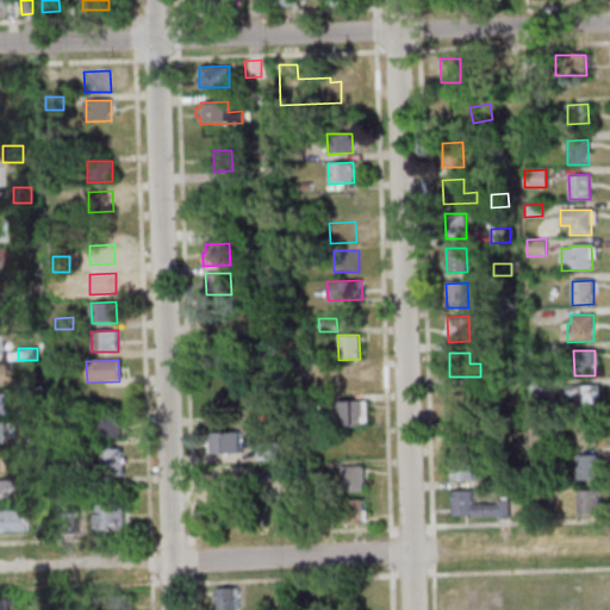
[(338,394),(337,368),(360,367),(360,394),(338,394)]
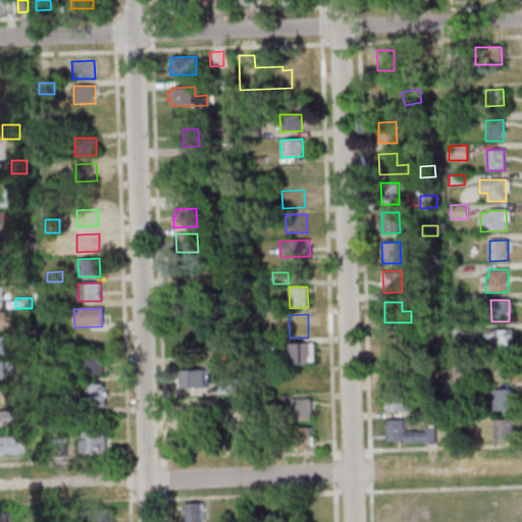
[(455,335),(455,325),(469,325),(469,335),(455,335)]
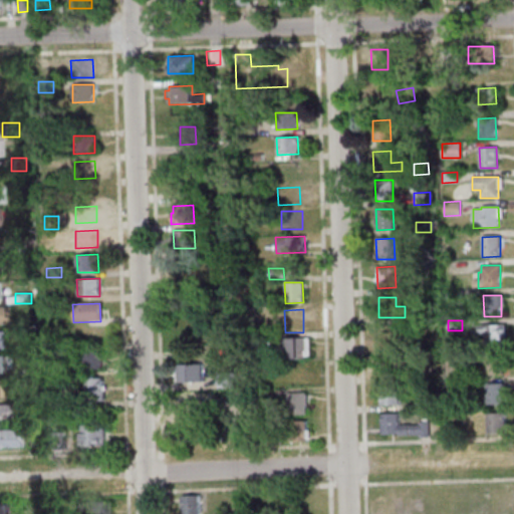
[(485,345),(485,324),(505,324),(506,336),(502,336),(503,345),(485,345)]
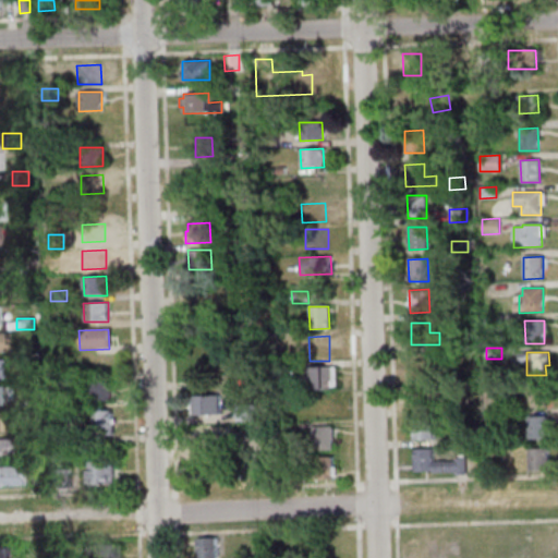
[(412,376),(412,354),(432,354),(432,376),(412,376)]
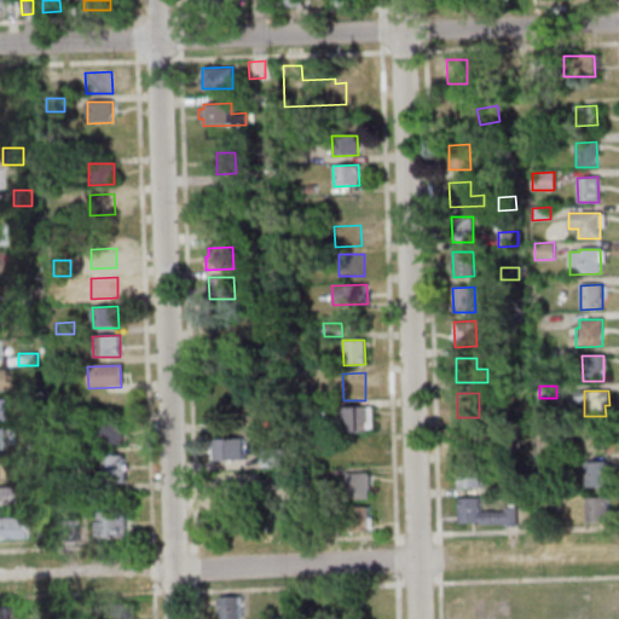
[(345,421),(334,422),(333,410),(345,410),(345,408),(372,408),(372,431),(345,432),(345,421)]
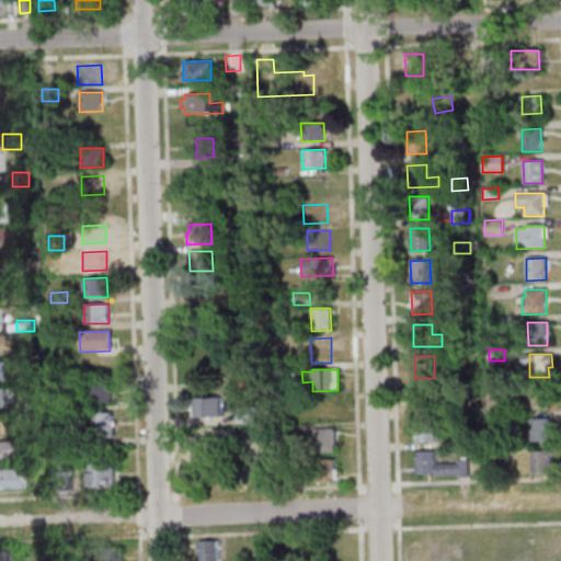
[(88,403),(87,384),(111,384),(111,402),(88,403)]
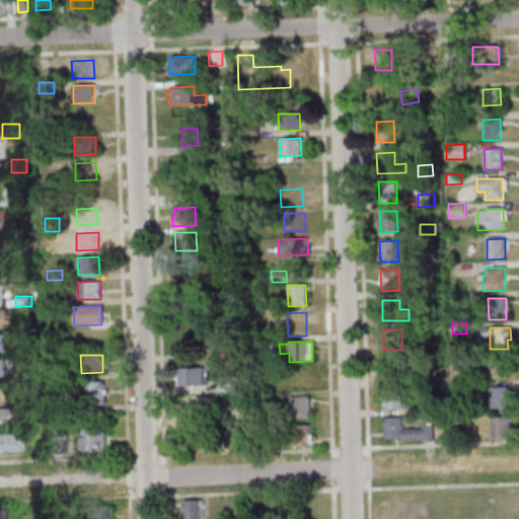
[(491,379),(490,358),(507,357),(507,379),(491,379)]
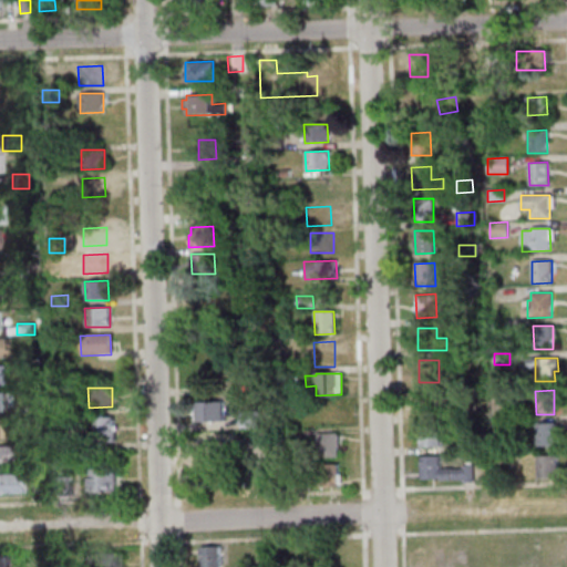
[(419,416),(419,392),(439,391),(440,415),(419,416)]
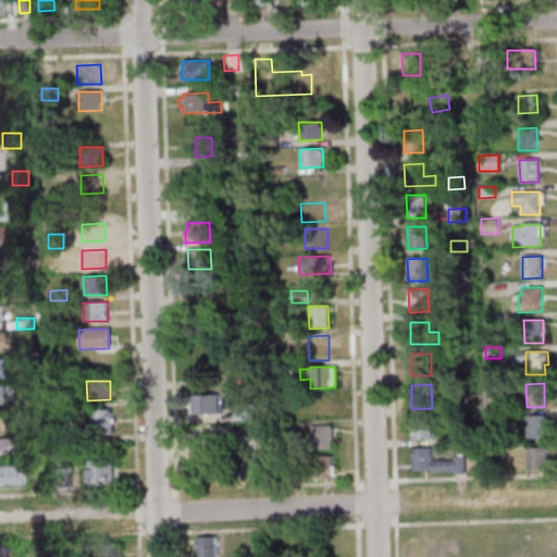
[(218,413),(193,415),(192,395),(218,394),(218,413)]
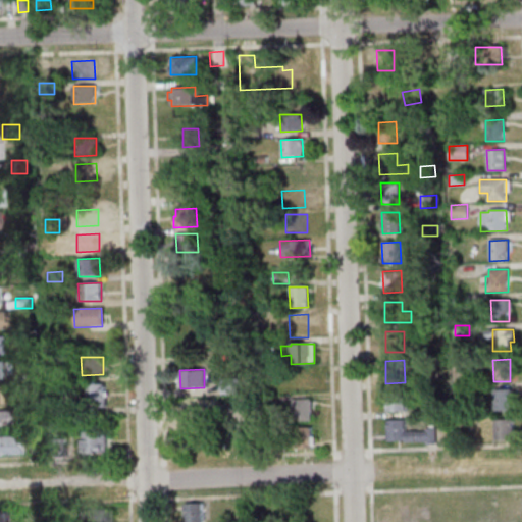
[(220,395),(219,379),(237,379),(237,394),(220,395)]
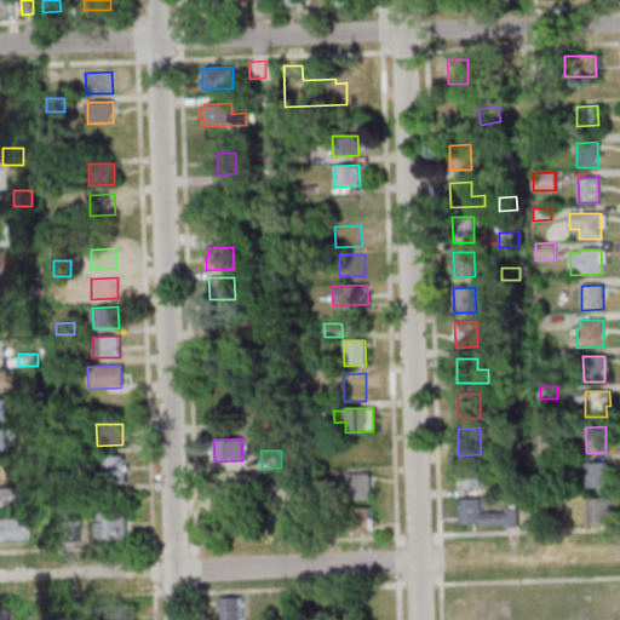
[(104,483),(103,458),(122,457),(124,483),(104,483)]
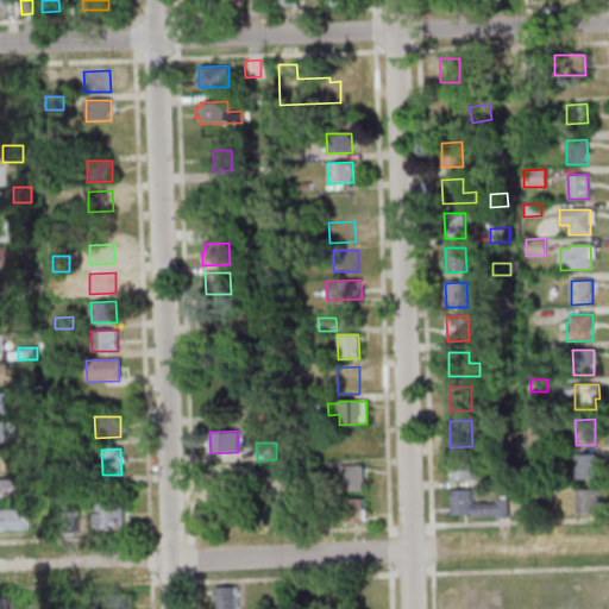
[(533,462),(533,450),(551,450),(551,462),(533,462)]
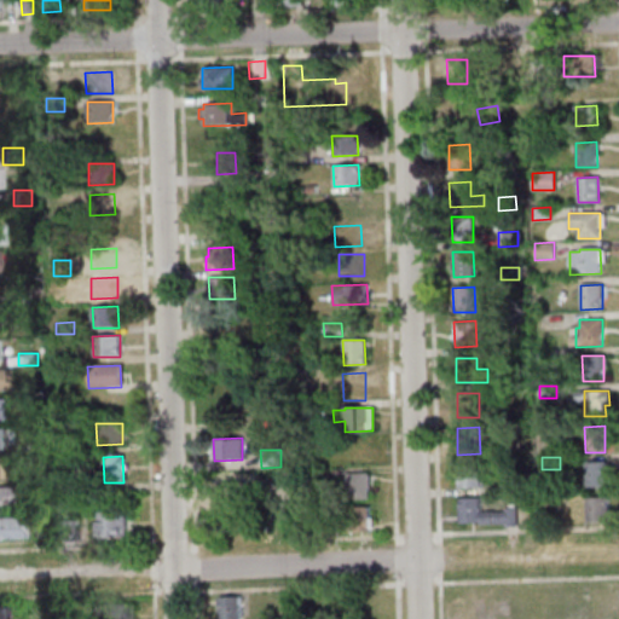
[(479,462),(479,489),(458,489),(458,463),(479,462)]
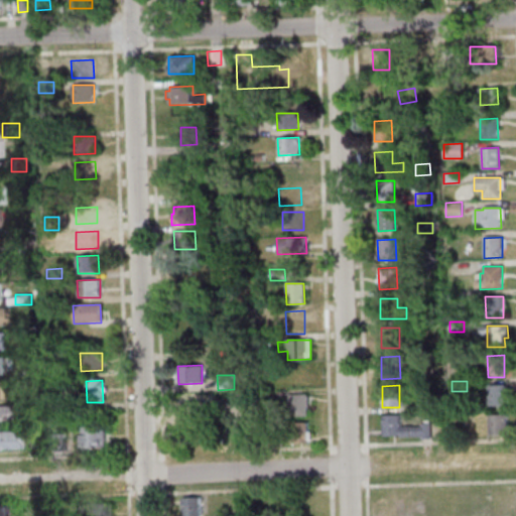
[(488,385),(506,385),(506,406),(488,407),(488,385)]
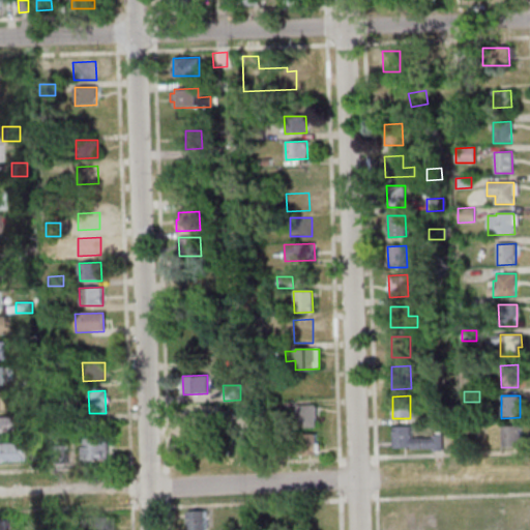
[(298,428),(297,406),(315,405),(316,427),(298,428)]
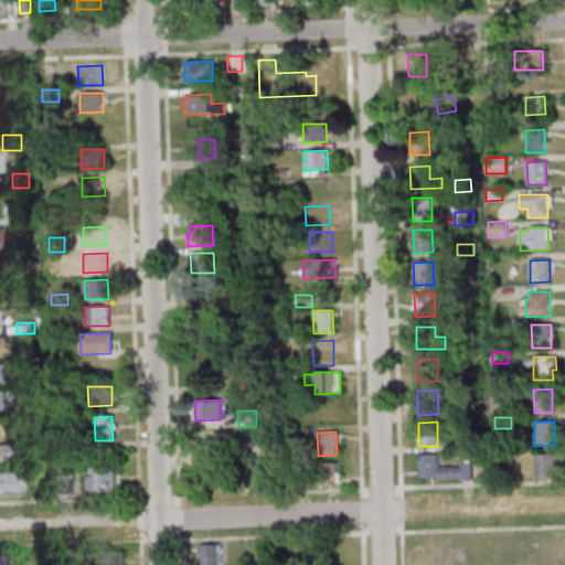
[(195,454),(195,434),(222,433),(222,452),(195,454)]
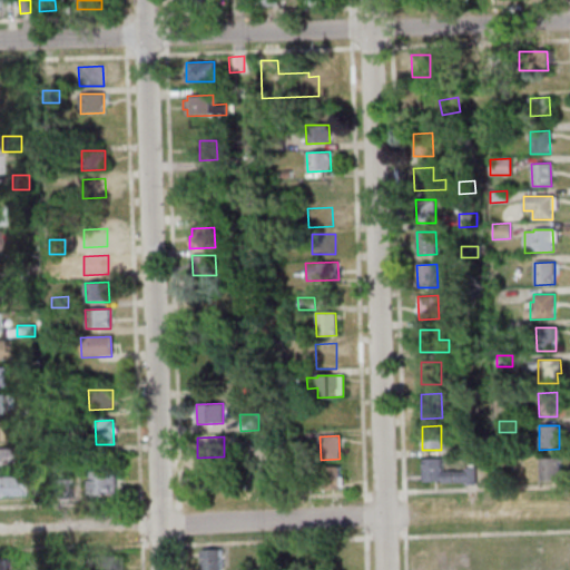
[(58,455),(58,439),(77,438),(78,454),(58,455)]
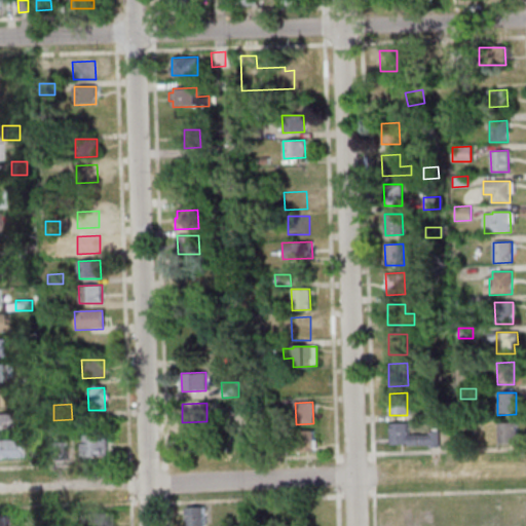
[(431,417),(431,406),(445,405),(446,417),(431,417)]
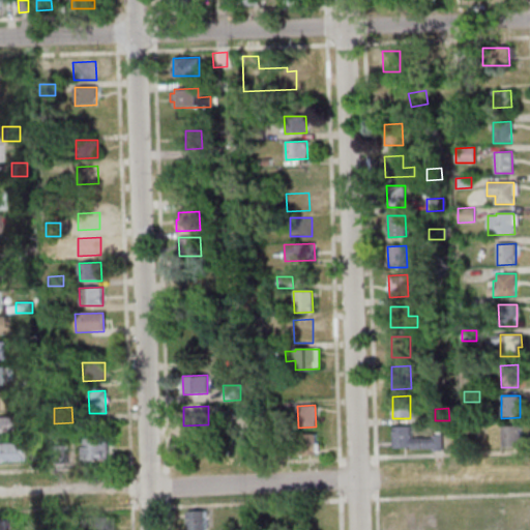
[(0,417),(8,417),(9,435),(0,435),(0,417)]
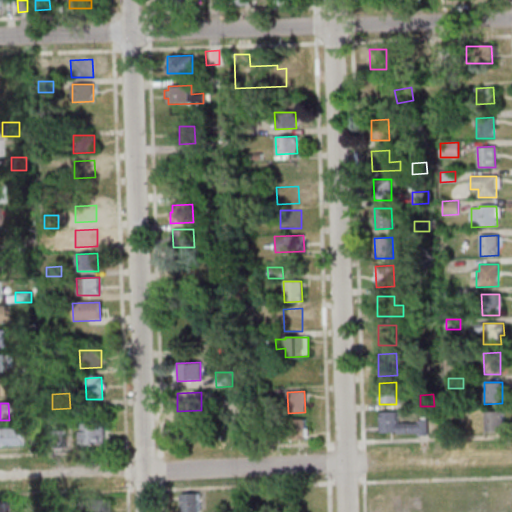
[(485,433),(485,411),(502,411),(502,432),(485,433)]
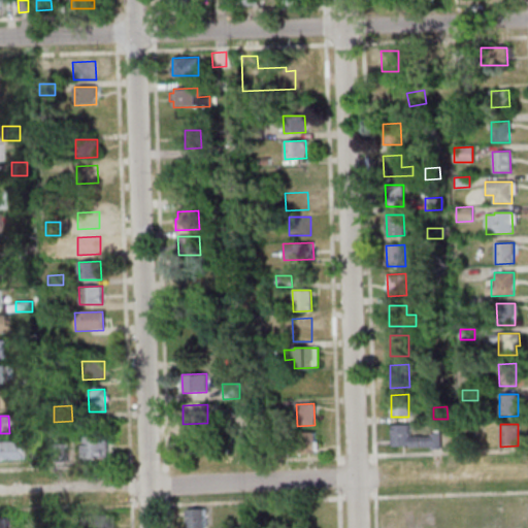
[(429,448),(409,449),(409,447),(391,447),(390,434),(392,434),(392,426),(408,426),(409,437),(428,436),(428,433),(440,433),(440,450),(429,450),(429,448)]
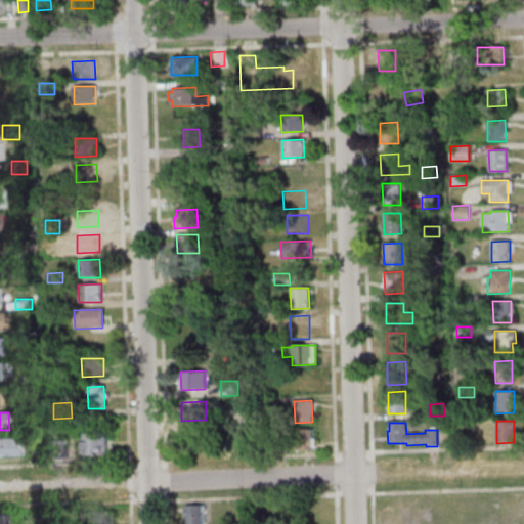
[(295,451),(294,430),(311,430),(312,451),(295,451)]
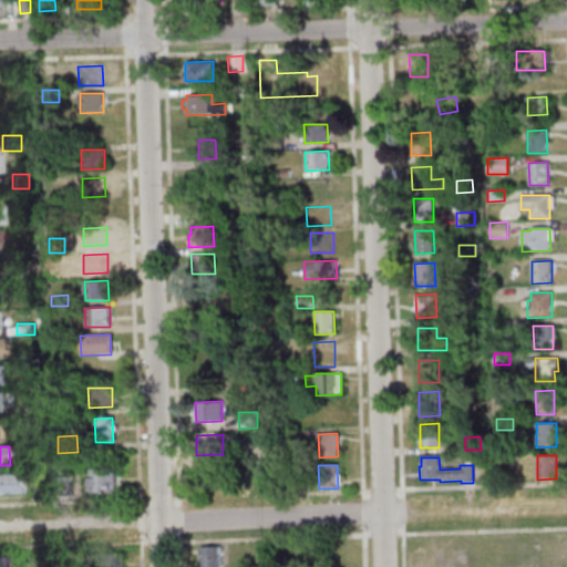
[(90,494),(89,470),(115,470),(115,493),(90,494)]
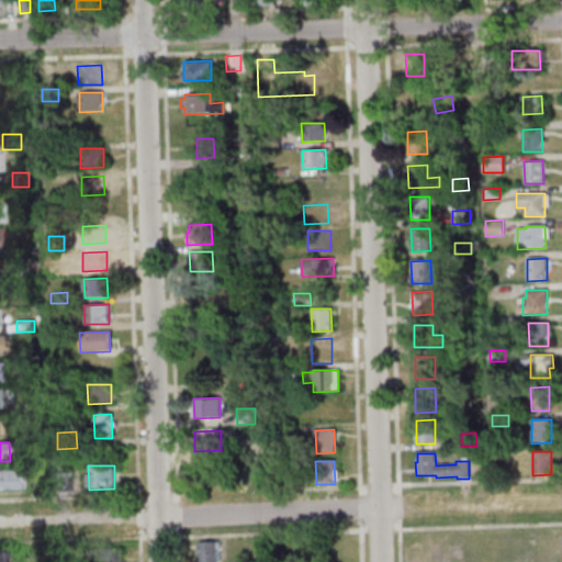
[(29,487),(29,469),(40,468),(41,487),(29,487)]
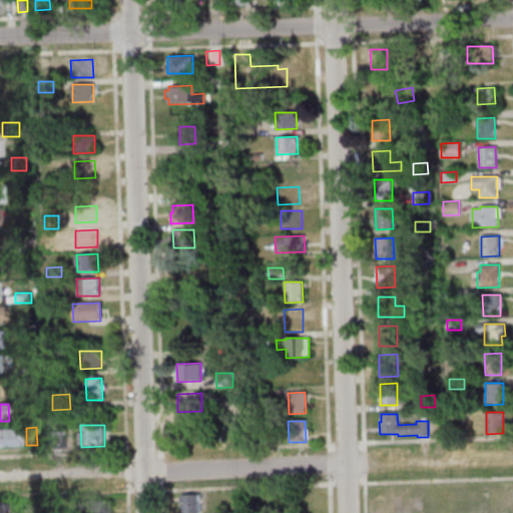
[(0,446),(0,429),(17,429),(18,446),(0,446)]
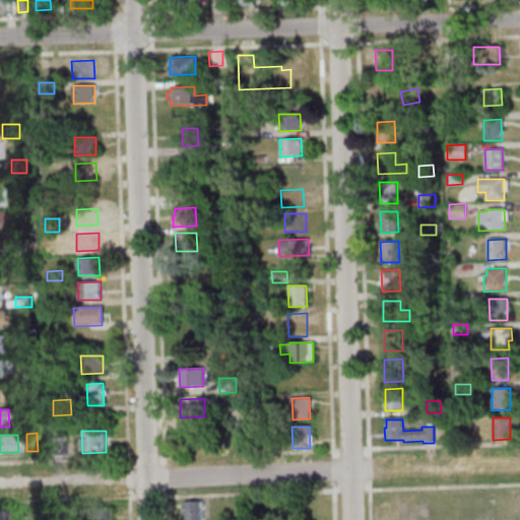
[(49,438),(64,438),(64,455),(50,455),(49,438)]
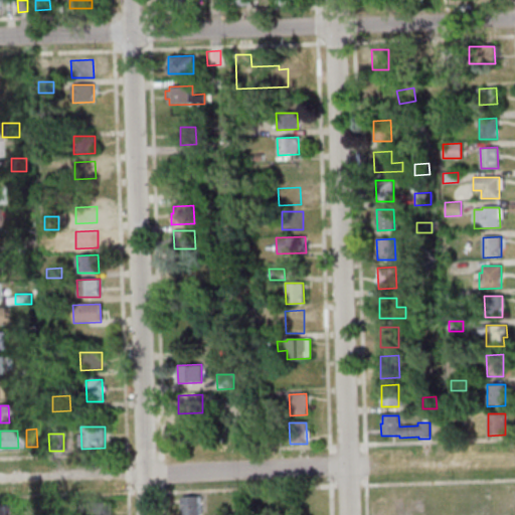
[(201,514),(201,496),(183,496),(183,514),(201,514)]
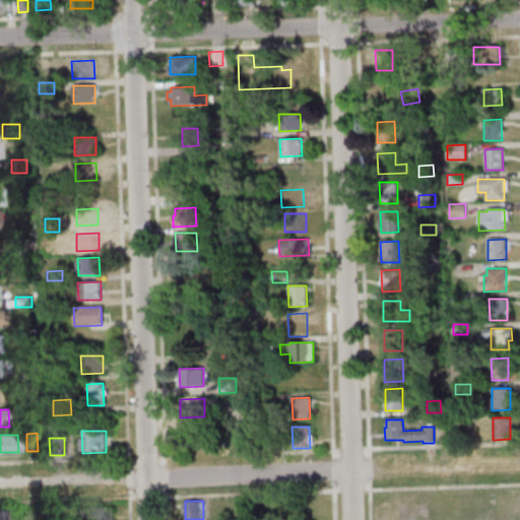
[(110,519),(110,506),(83,506),(83,519),(110,519)]
